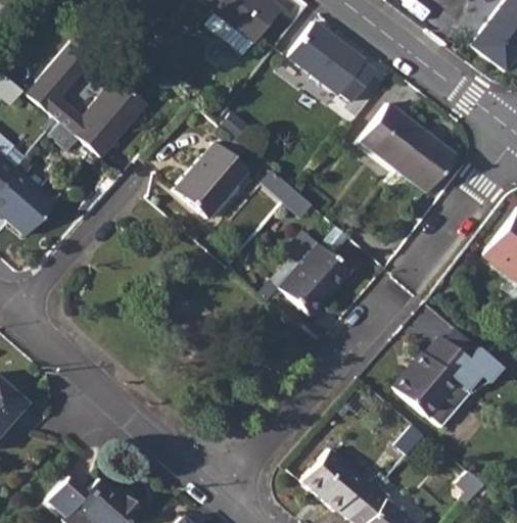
[(47,0),(63,10),(69,0),(47,0)]
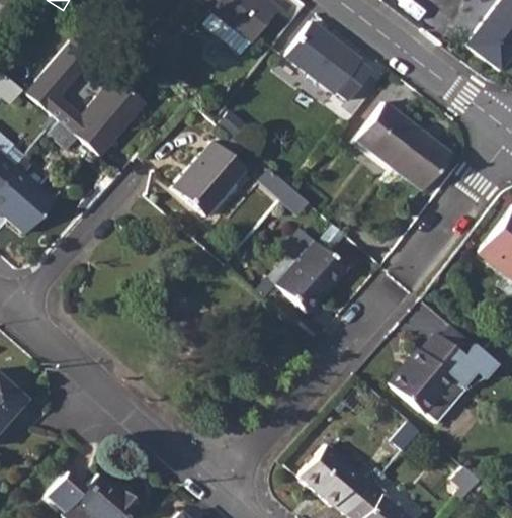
[(201,0),(215,8),(211,11),(253,44),(279,8),(267,0),(201,0)]
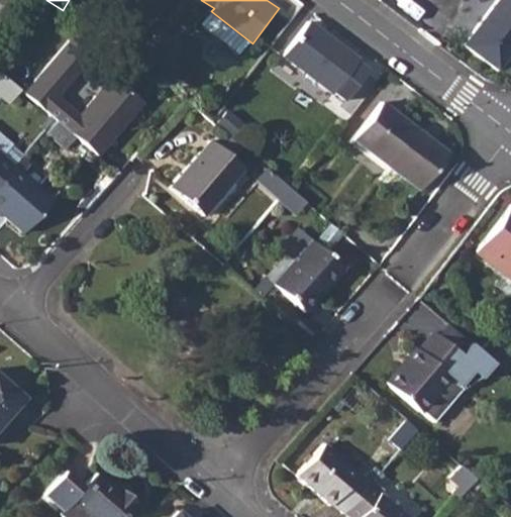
[(510,0),(501,0),(468,45),(502,71),(510,60),(510,0)]
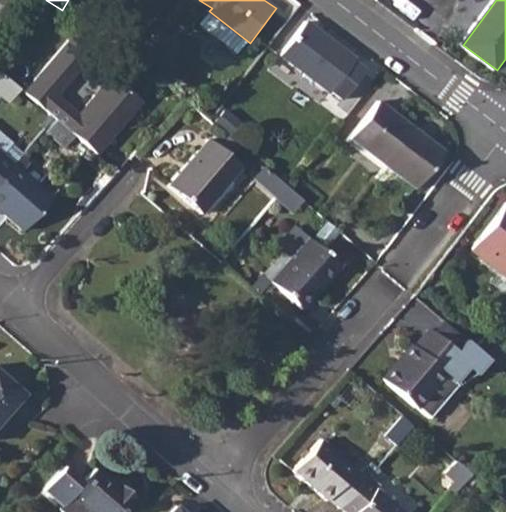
[(309,22),(284,54),(333,93),(334,91),(346,100),(368,70),(357,62),(358,60),(309,22)]
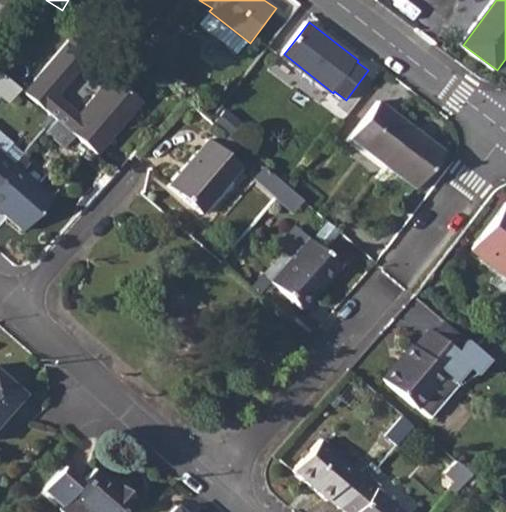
[(69,36),(24,89),(59,119),(78,135),(96,150),(141,96),(111,71),(78,111),(55,91),(89,52),(69,36)]
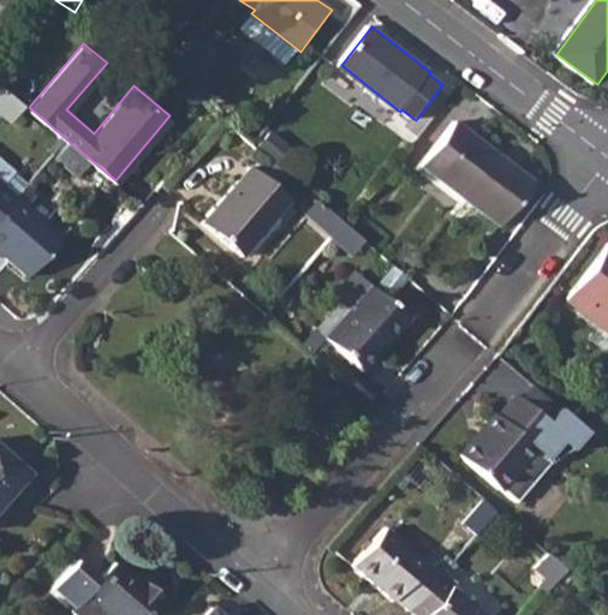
[(29,106),(4,84),(0,89),(0,107),(15,121),(29,106)]
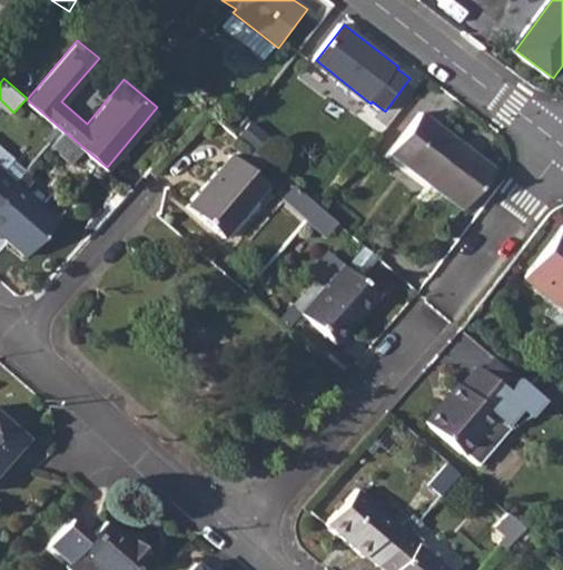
[(423,115),(394,154),(467,210),(496,170),(423,115)]
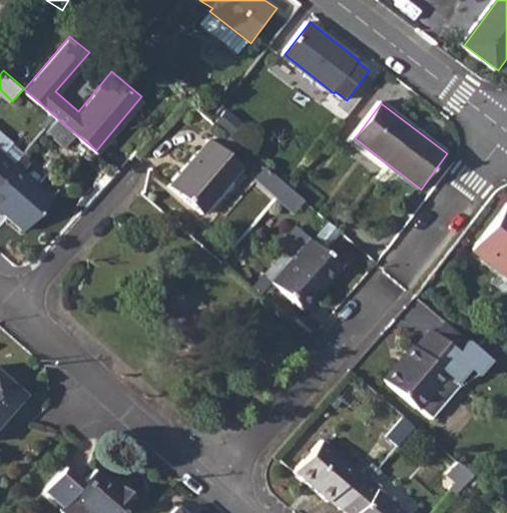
[(228,111),(220,121),(238,136),(246,126),(228,111)]
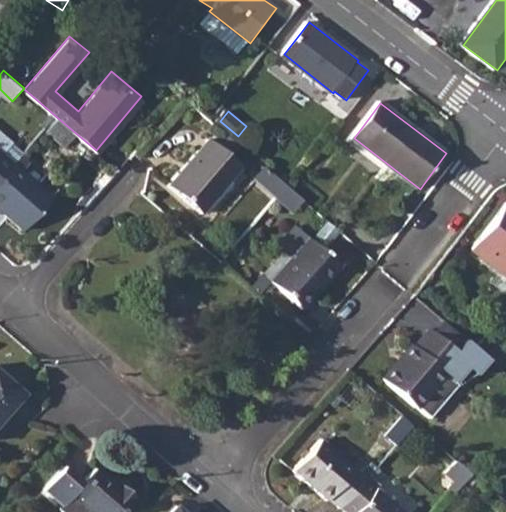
[(78,135),(59,119),(50,130),(69,146),(78,135)]
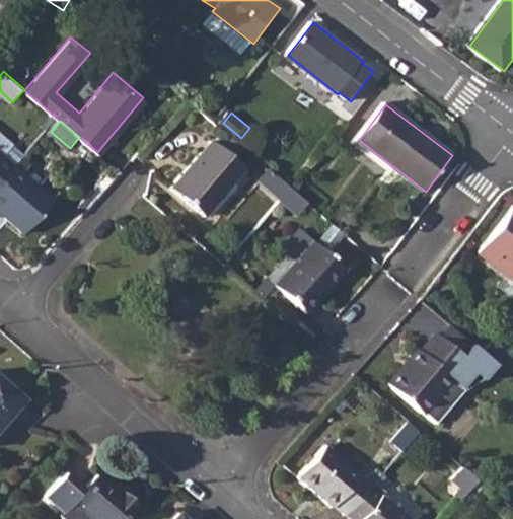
[(0,182),(15,166),(4,157),(15,146),(0,132),(0,182)]
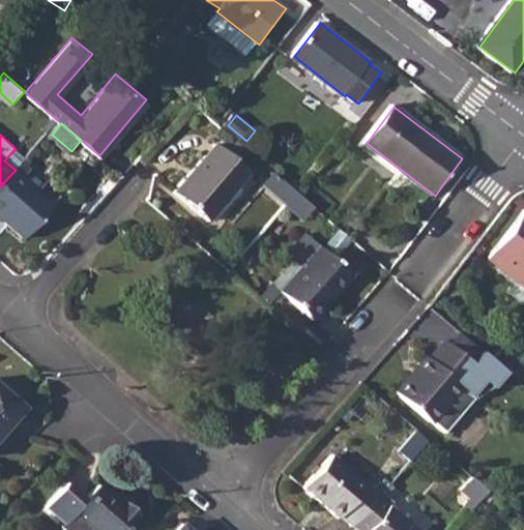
[(219,143),(178,193),(211,221),(253,172),(219,143)]
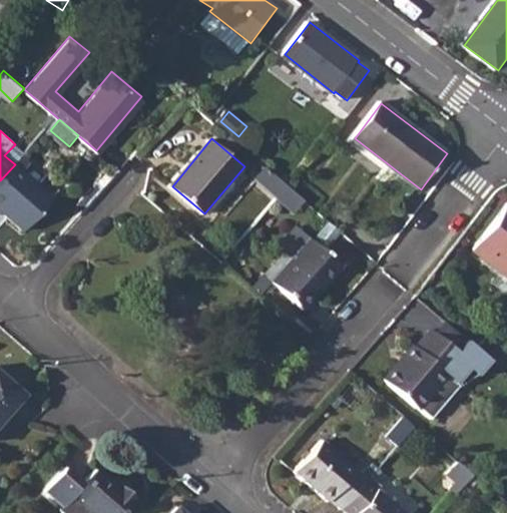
[(15,164),(0,180),(0,207),(25,230),(53,198),(15,164)]
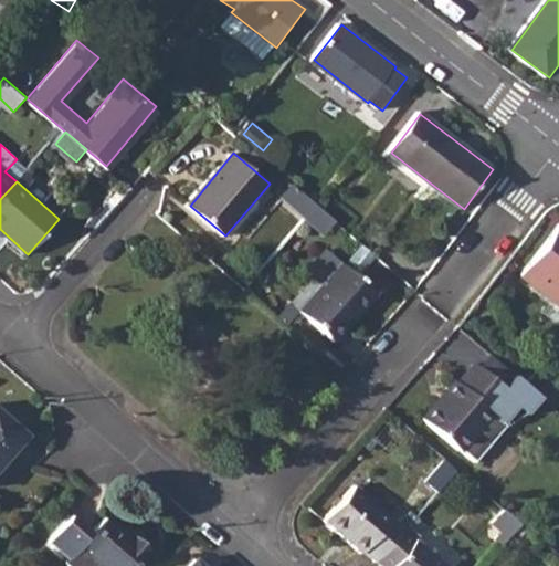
[(298,186),(287,199),(309,219),(320,206),(298,186)]
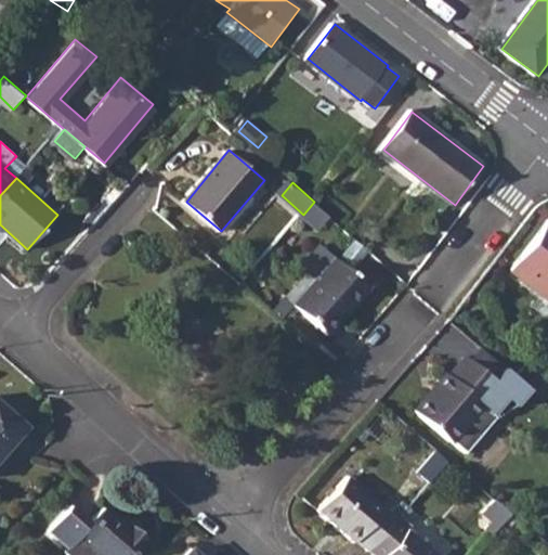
[(314,202),(303,215),(330,237),(341,226),(318,205),(314,202)]
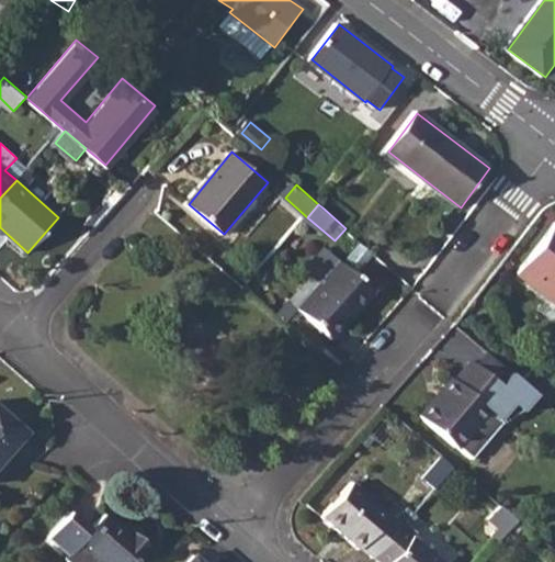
[(521,274),(552,298),(554,299),(554,233),(521,274)]
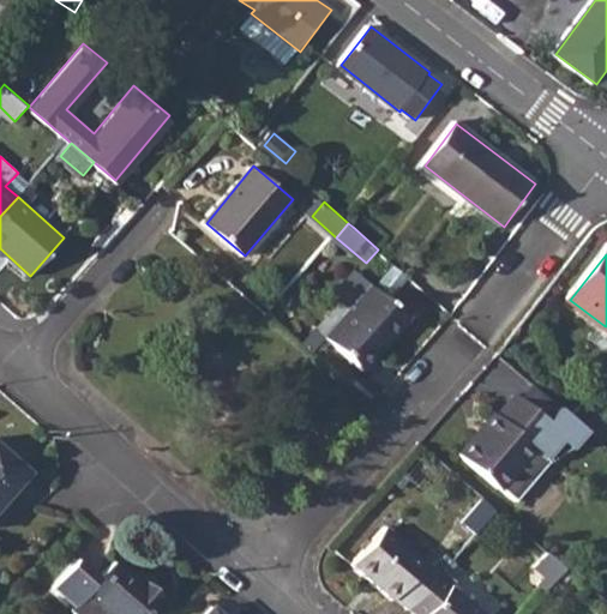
[(374,286),(328,338),(365,371),(413,318),(374,286)]
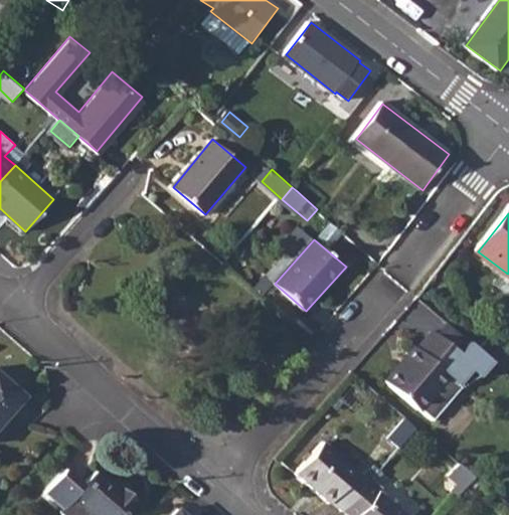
[(508,274),(506,273),(497,284),(508,292),(508,274)]
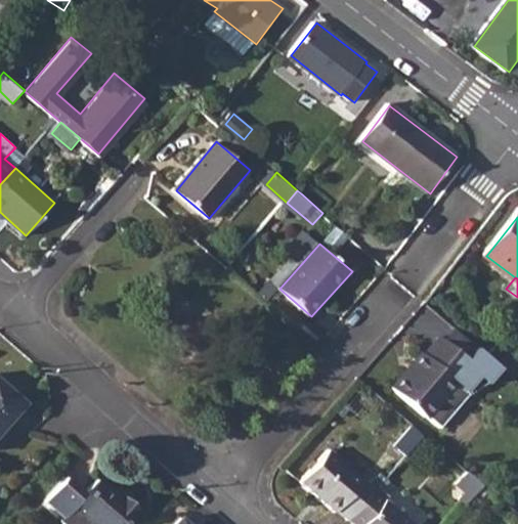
[(458,328),(447,340),(471,359),(473,361),(471,363),(484,376),(483,377),(490,384),(505,367),(490,356),(481,348),(458,328)]
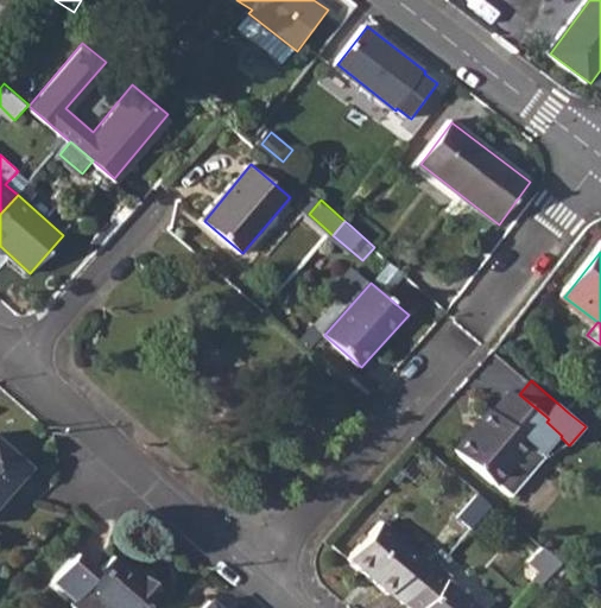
[(546,417),(519,394),(513,390),(497,411),(493,409),(457,450),(501,486),(503,485),(518,499),(550,460),(545,455),(561,437),(562,436),(546,422),(549,419),(546,417)]
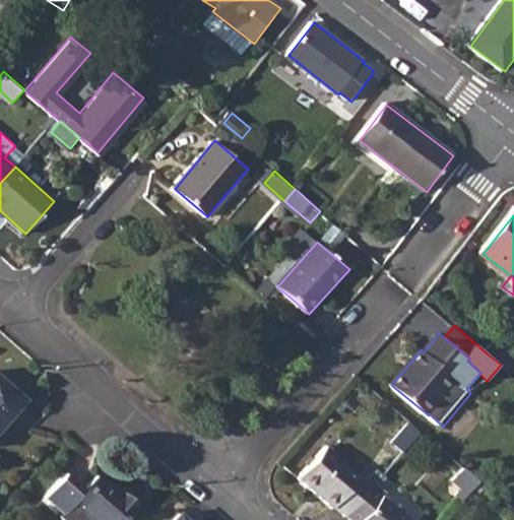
[(494,345),(487,353),(501,365),(511,374),(513,371),(513,361),(494,345)]
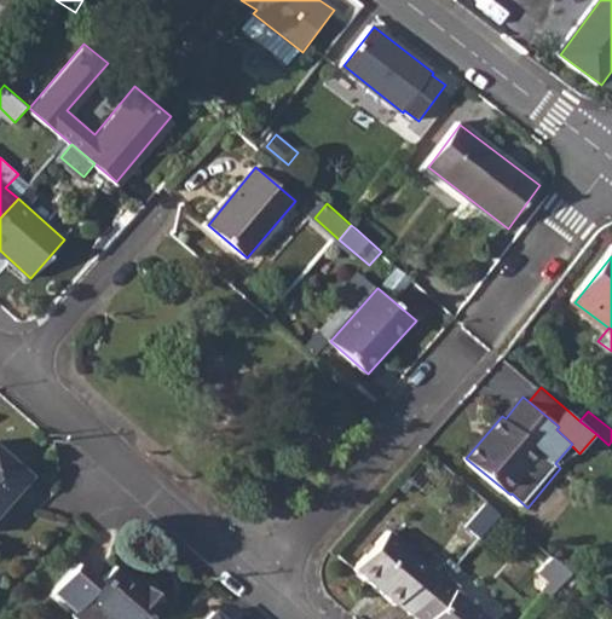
[(0,447),(0,512),(32,475),(0,447)]
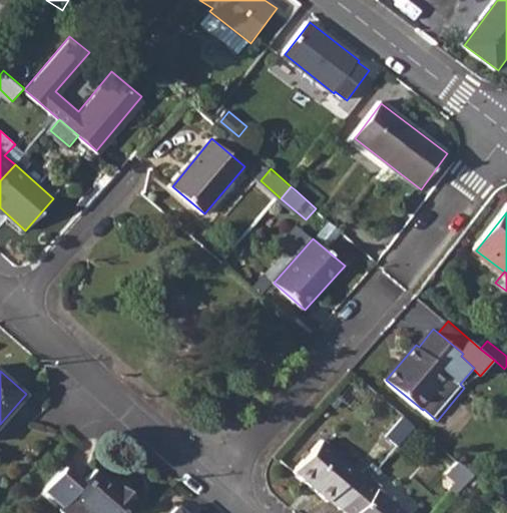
[(333,500),(344,509),(370,479),(326,440),(298,472),(331,501),(333,500)]
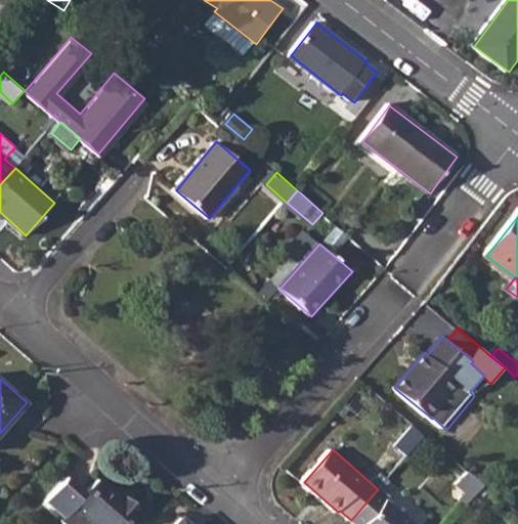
[(72,477),(50,501),(68,518),(65,521),(68,523),(92,523),(95,521),(97,523),(126,523),(140,508),(126,495),(123,499),(100,481),(89,493),(72,477)]
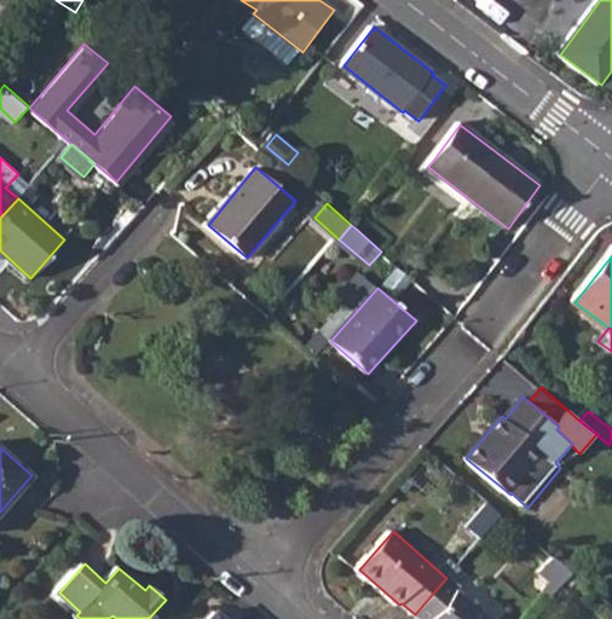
[(446,578),(415,614),(420,618),(492,618),(460,590),(463,586),(450,574),(446,578)]
